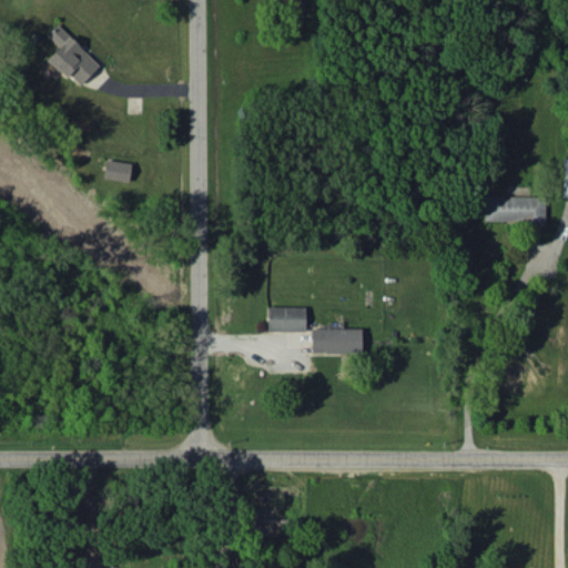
[(280,0),(281,9),(302,9),(301,0),(280,0)]
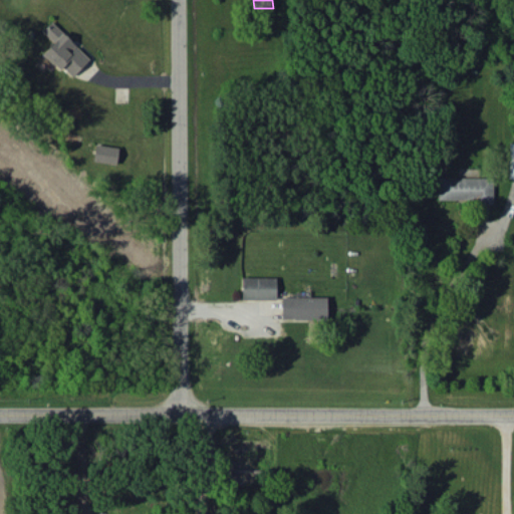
[(70,78),(89,58),(50,21),(42,31),(53,42),(43,52),(70,78)]
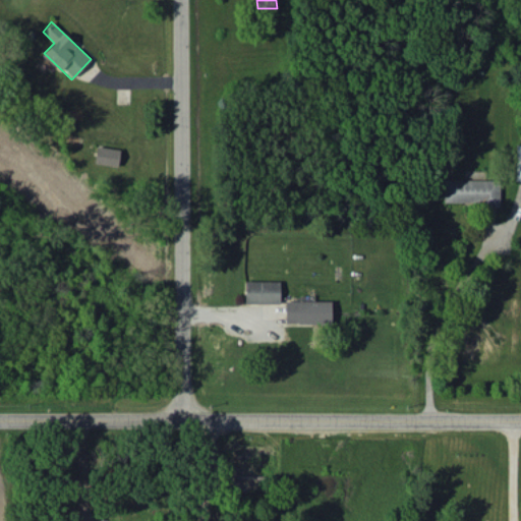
[(120,150),(97,146),(94,162),(117,167),(120,150)]
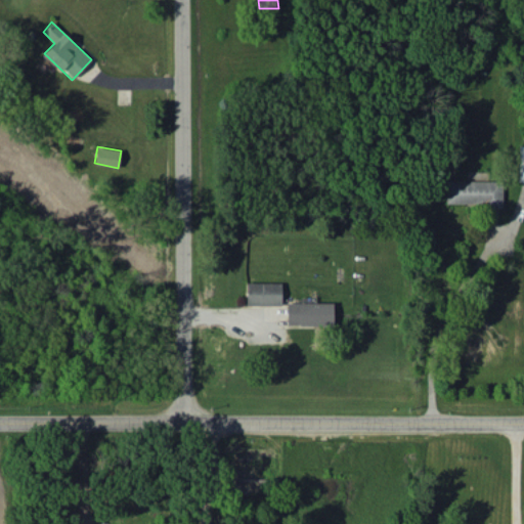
[(446,206),(503,205),(501,180),(445,181),(446,206)]
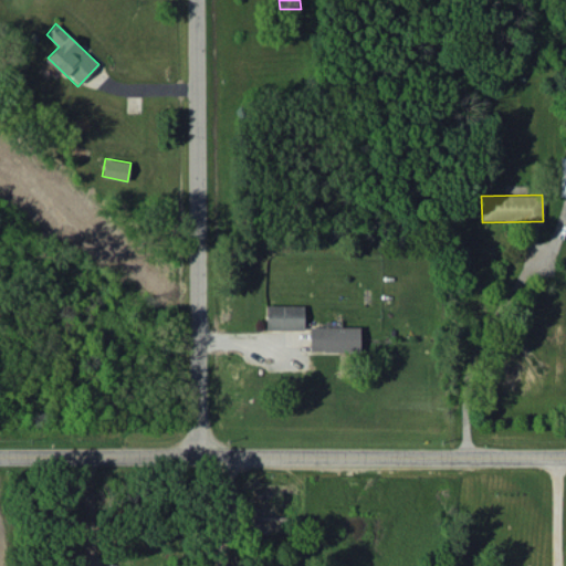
[(303,329),(304,305),(265,305),(265,329),(303,329)]
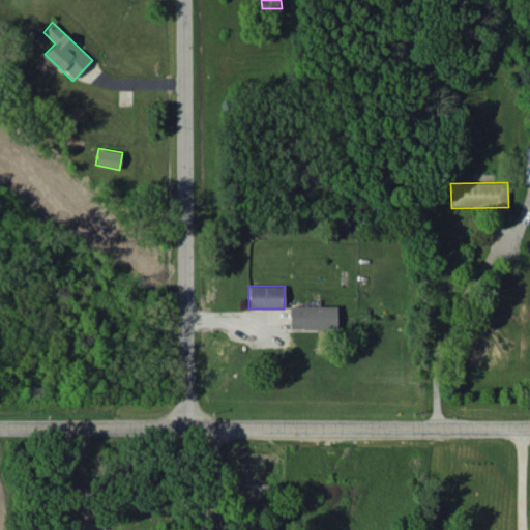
[(336,306),(290,305),(290,328),(336,329),(336,306)]
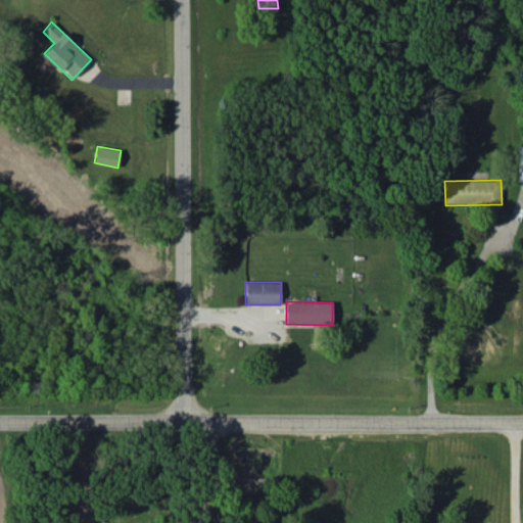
All buildings are outlined.
